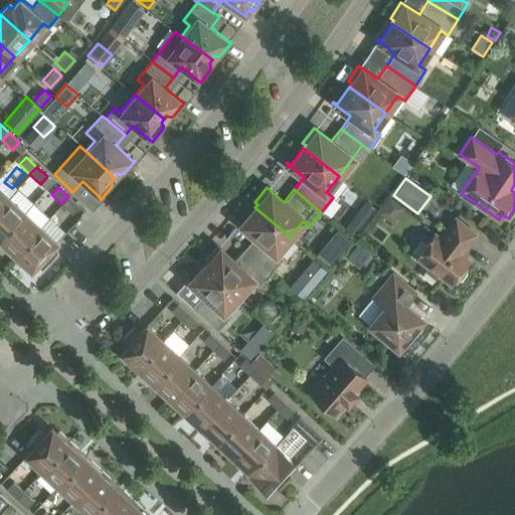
[(0,205),(8,197),(0,189),(0,205)]
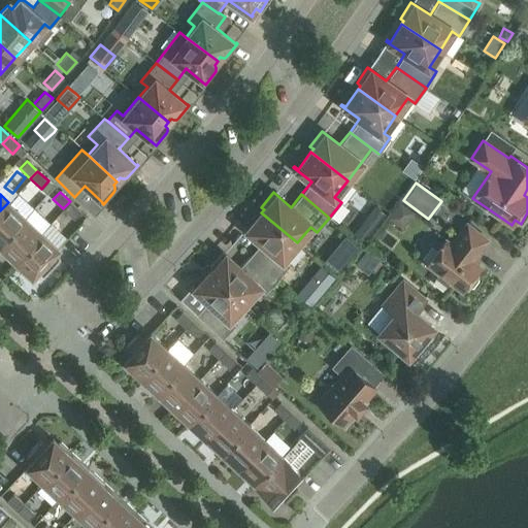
[(70,201),(63,208),(73,219),(80,211),(70,201)]
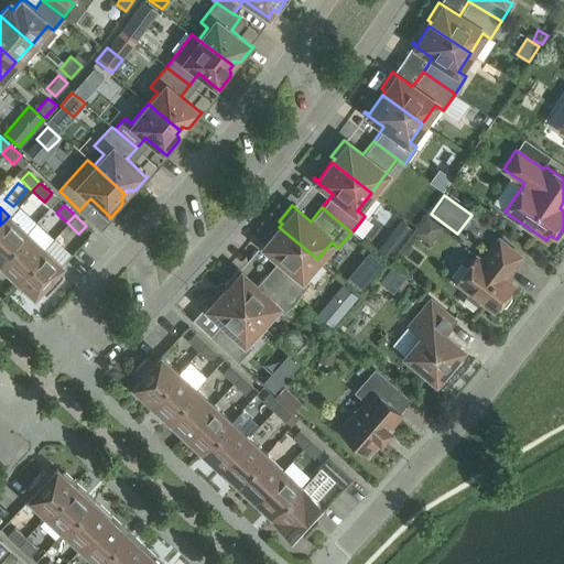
[(427,215),(420,225),(434,236),(442,226),(427,215)]
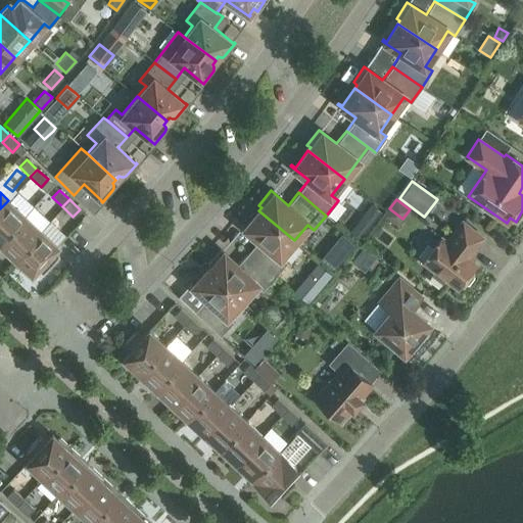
[(0,241),(25,216),(8,200),(0,208),(0,241)]
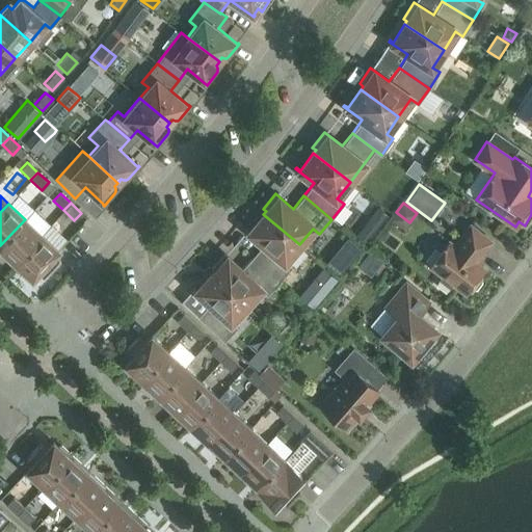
[(251,257),(280,281),(292,266),(286,261),(299,244),(263,214),(249,231),(246,229),(245,230),(263,244),(251,257)]
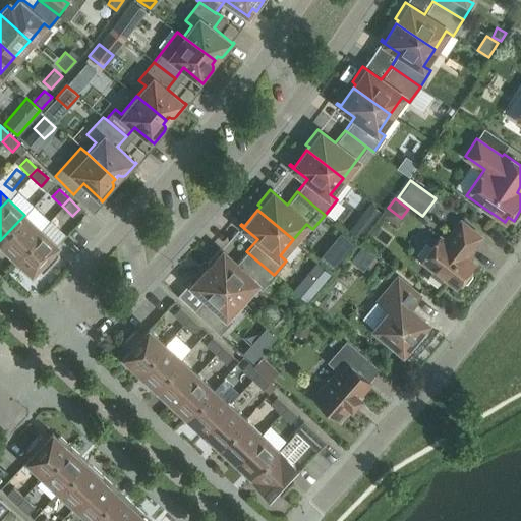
[(12,259),(41,229),(24,215),(0,240),(0,244),(4,248),(2,249),(12,259)]
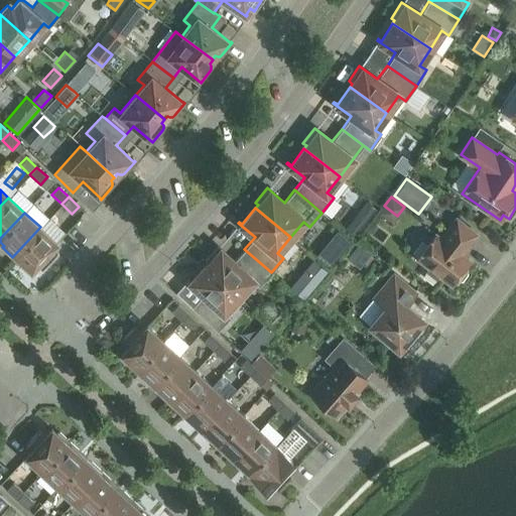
[(354,216),(344,230),(355,238),(365,225),(354,216)]
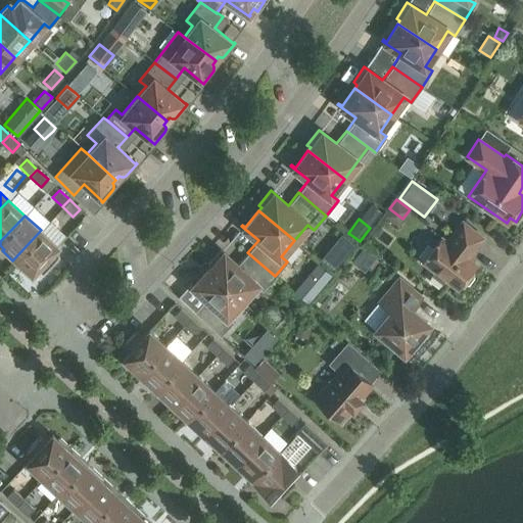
[(483,237),(462,221),(446,241),(441,237),(422,262),(434,271),(431,275),(442,283),(444,279),(457,288),(476,264),(466,256),(470,250),(472,251),(483,237)]
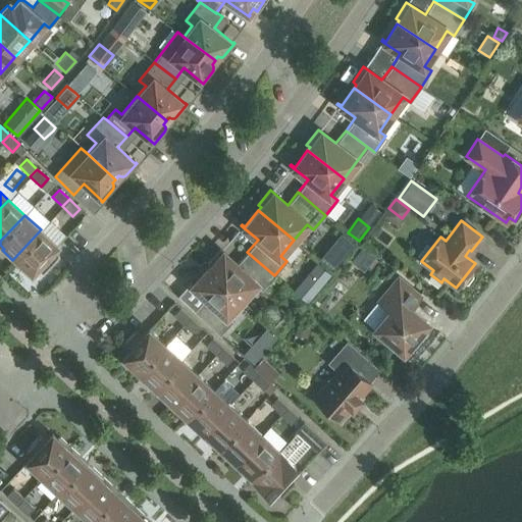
[(41,229),(12,260),(23,269),(24,268),(31,273),(39,265),(44,269),(42,272),(43,273),(58,257),(56,256),(54,258),(50,254),(57,245),(56,245),(65,236),(49,221),(41,229)]
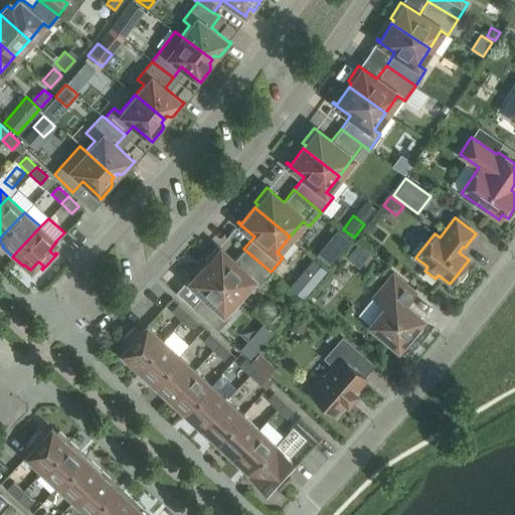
[(358,243),(349,253),(361,265),(370,253),(358,243)]
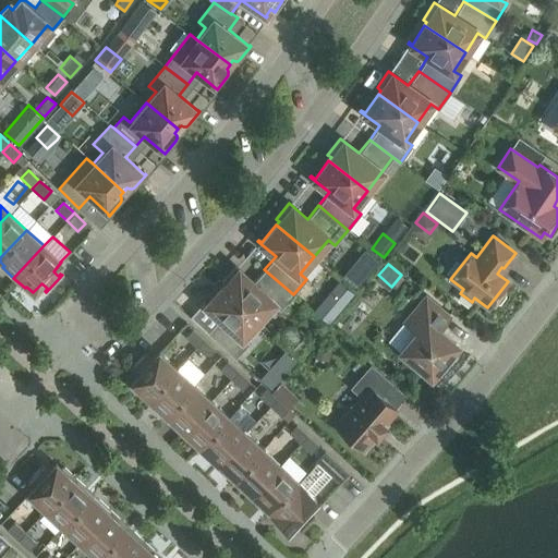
[(293,294),(264,269),(253,282),(234,266),(221,281),(225,284),(221,287),(258,320),(273,304),(279,310),(293,294)]
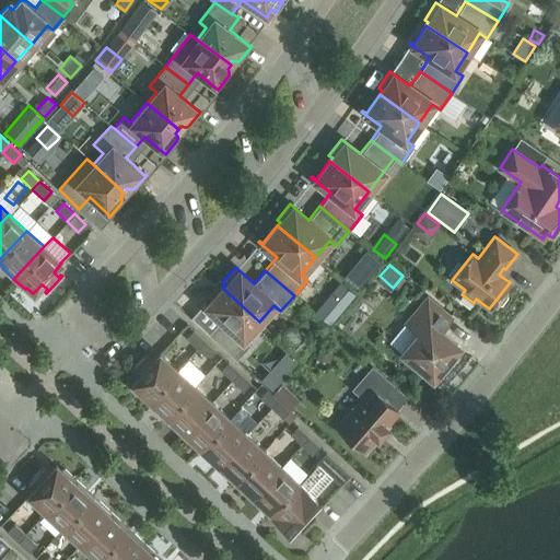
[(244,338),(259,322),(222,288),(207,305),(203,302),(202,303),(220,319),(208,334),(235,360),(251,343),(244,338)]
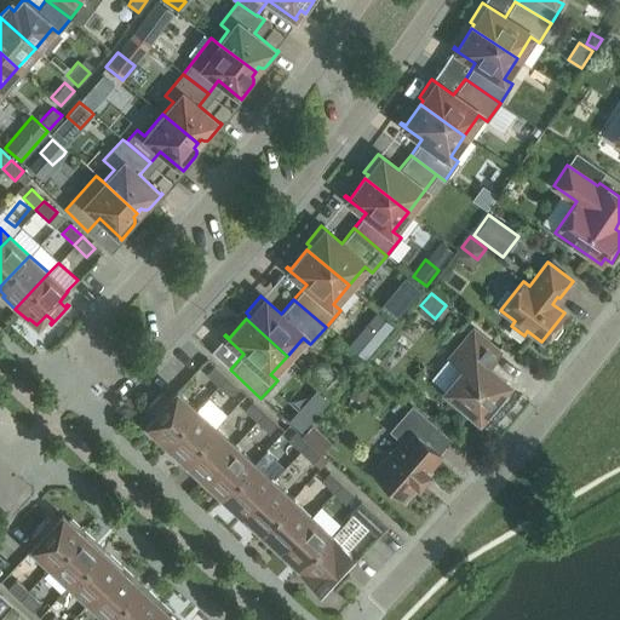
[(446,390),(478,418),(484,411),(488,414),(505,395),(501,391),(507,384),(487,367),(500,351),(472,328),(448,357),(463,369),(446,390)]
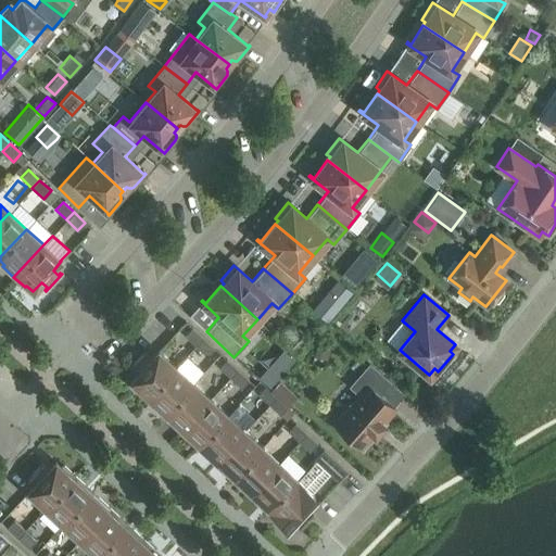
[(191,327),(184,336),(196,345),(203,338),(191,327)]
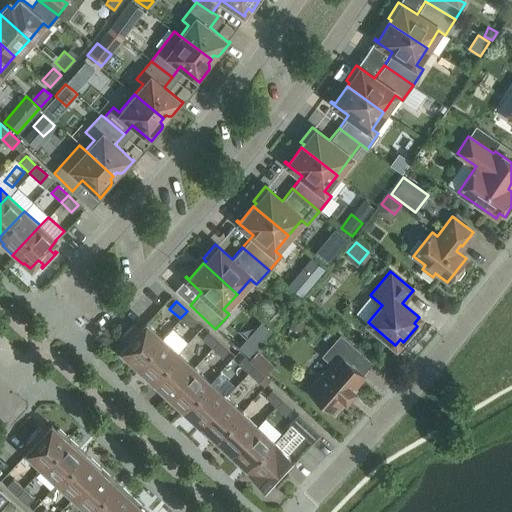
[(187,311),(180,318),(190,328),(197,320),(187,311)]
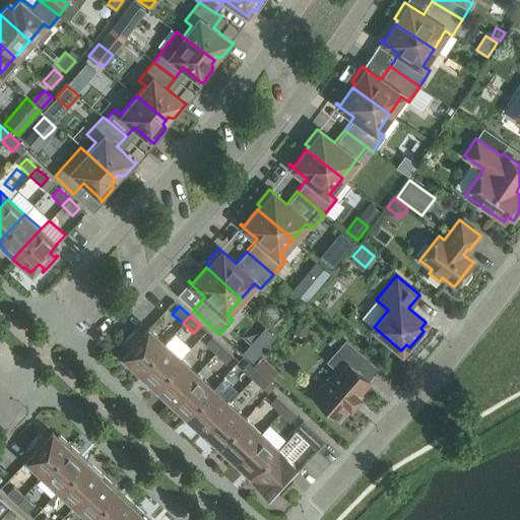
[(295,327),(308,331),(310,322),(297,319),(295,327)]
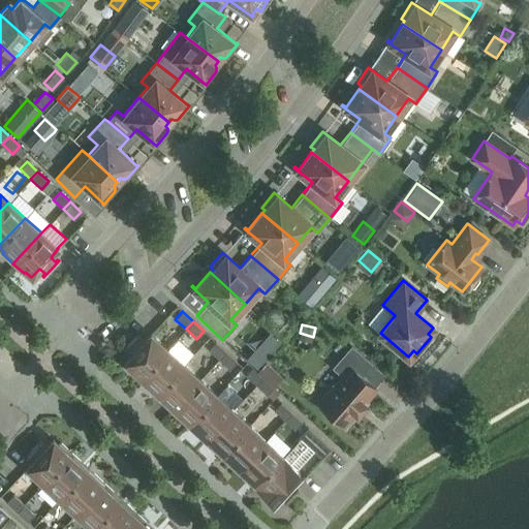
[(138,380),(167,349),(150,334),(143,342),(137,337),(139,335),(137,334),(123,350),(124,351),(126,349),(131,354),(123,363),(129,369),(128,370),(138,380)]
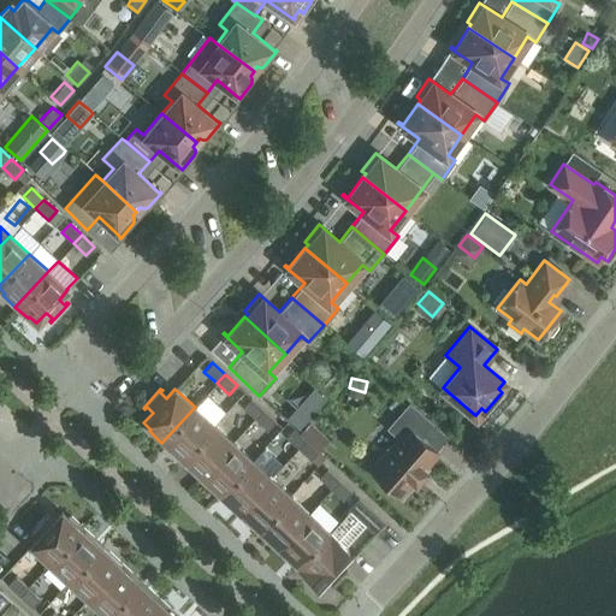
[(250,398),(242,407),(255,419),(262,409),(250,398)]
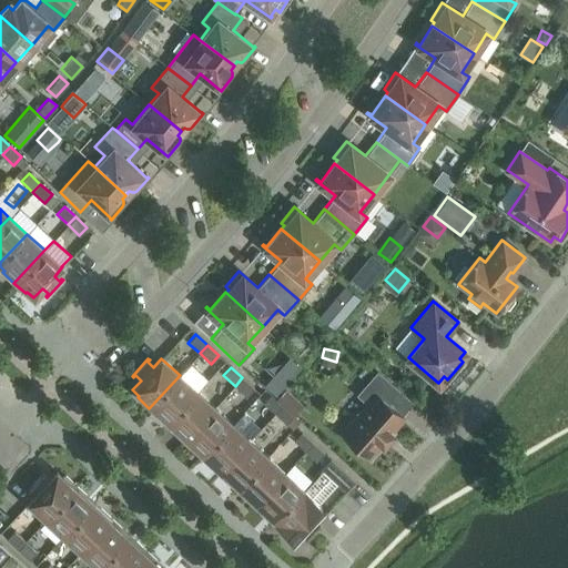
[(393,434),(392,432),(415,405),(377,373),(357,395),(367,403),(342,434),(368,457),(381,444),(383,445),(393,434)]
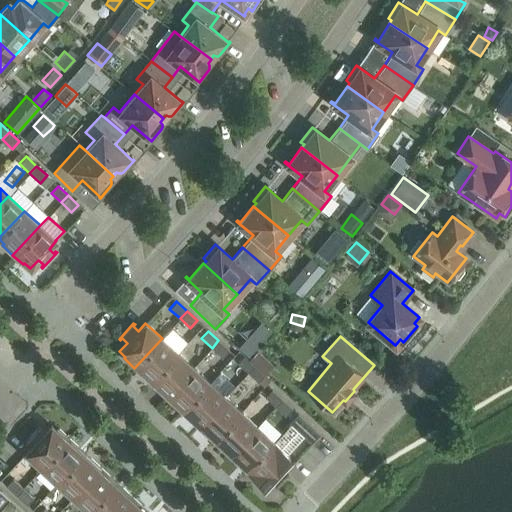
[(151,381),(177,353),(162,338),(134,368),(144,377),(146,375),(151,381)]
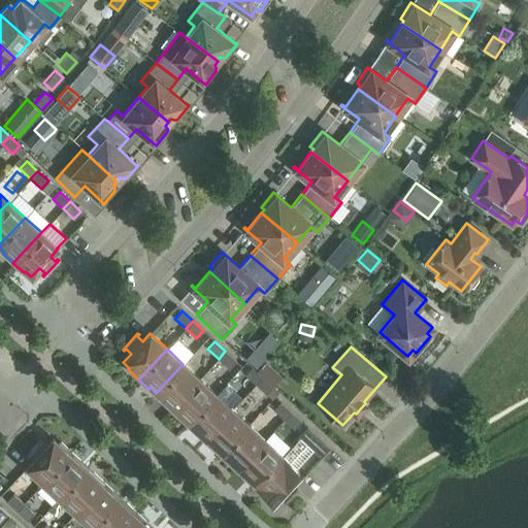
[(264,359),(253,350),(245,358),(256,367),(264,359)]
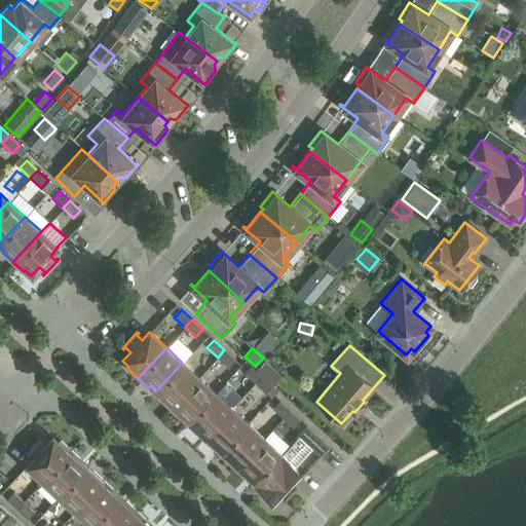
[(224,349),(218,358),(228,367),(235,360),(224,349)]
